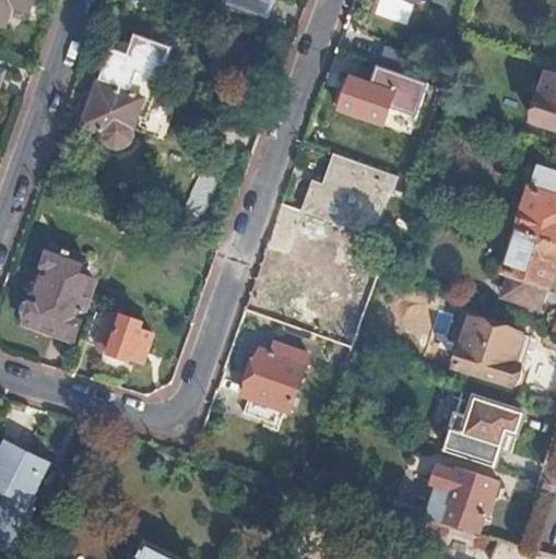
[(28,0),(0,0),(0,18),(7,0),(14,0),(26,4),(28,0)]
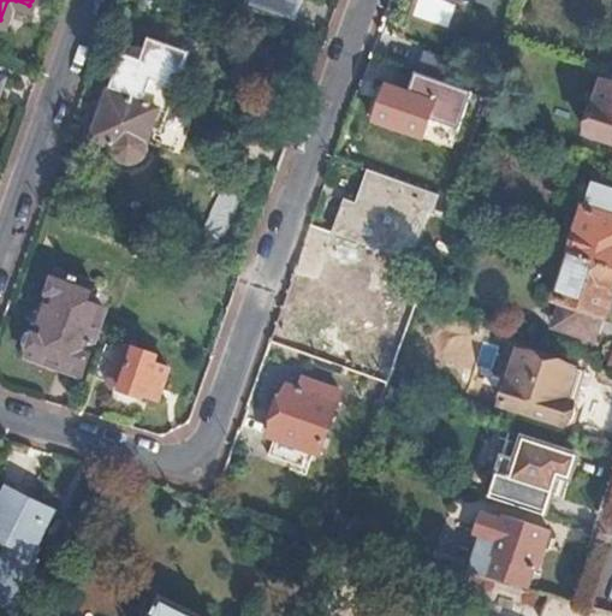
[(295,0),(253,0),(291,13),(295,0)]
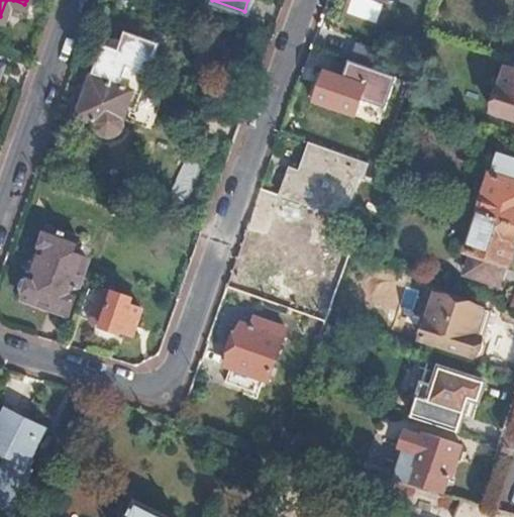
[(350,0),(347,14),(373,20),(376,5),(352,0),(350,0)]
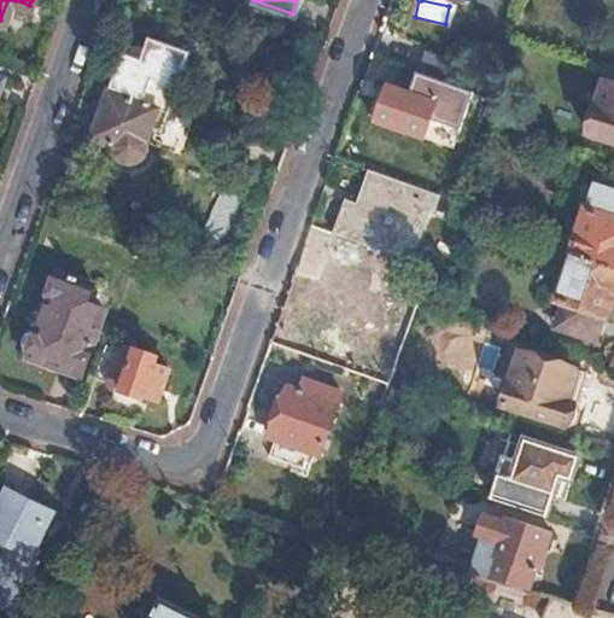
[(538,0),(534,15),(576,25),(582,7),(556,0),(538,0)]
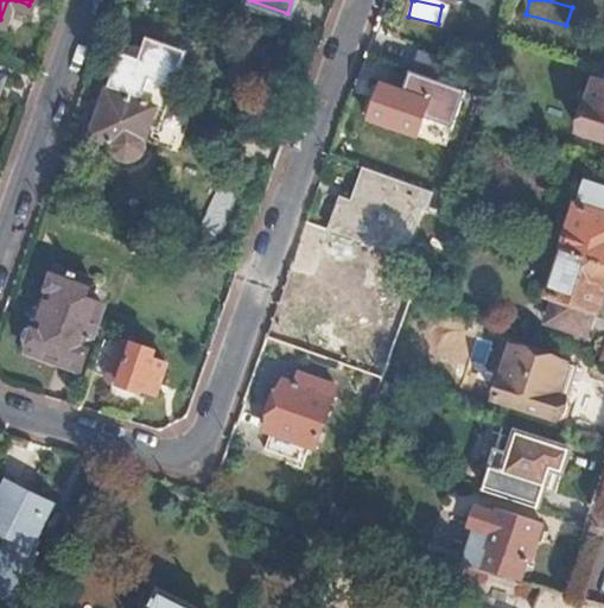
[(138,57),(118,50),(89,134),(112,141),(112,150),(115,156),(122,158),(129,158),(135,156),(139,152),(142,147),(142,139),(147,125),(157,128),(184,50),(145,36),(138,57)]
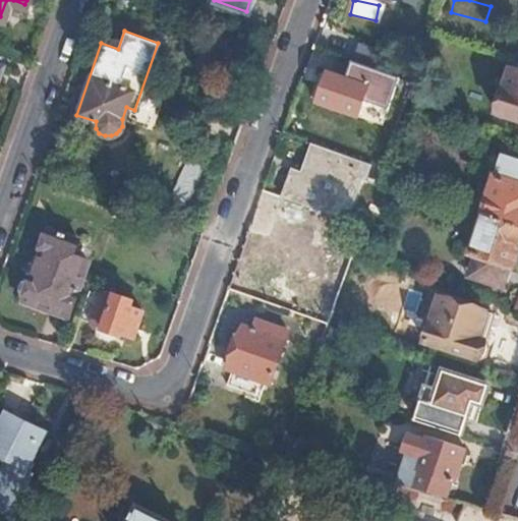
[(360,44),(354,59),(373,65),(379,50),(360,44)]
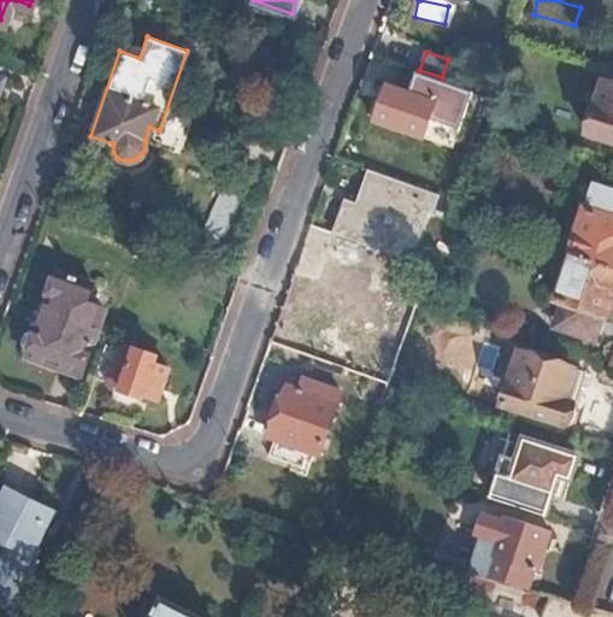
[(417,95),(390,86),(376,129),(435,148),(443,123),(466,131),(479,94),(424,75),(417,95)]
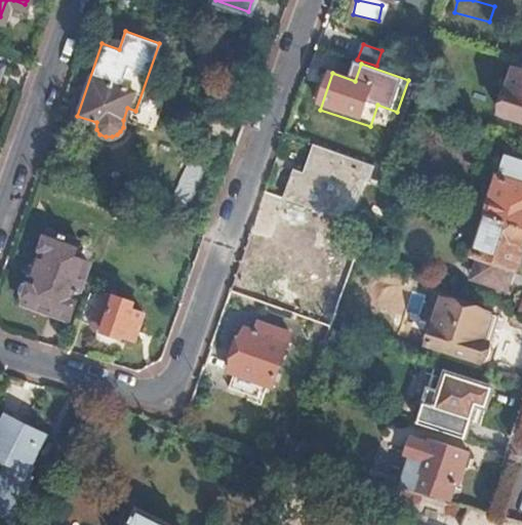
[(521,70),(512,67),(495,112),(521,119),(521,70)]
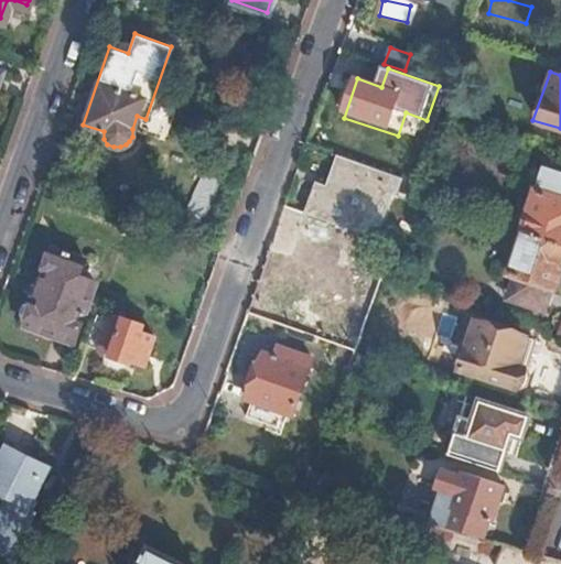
[(323,163),(331,166),(335,153),(327,151),(323,163)]
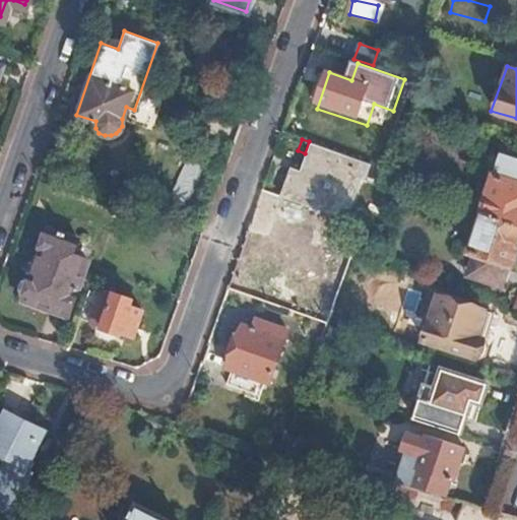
[(288,167),(278,194),(341,216),(357,173),(362,175),(367,163),(309,141),(305,153),(299,171),(288,167)]
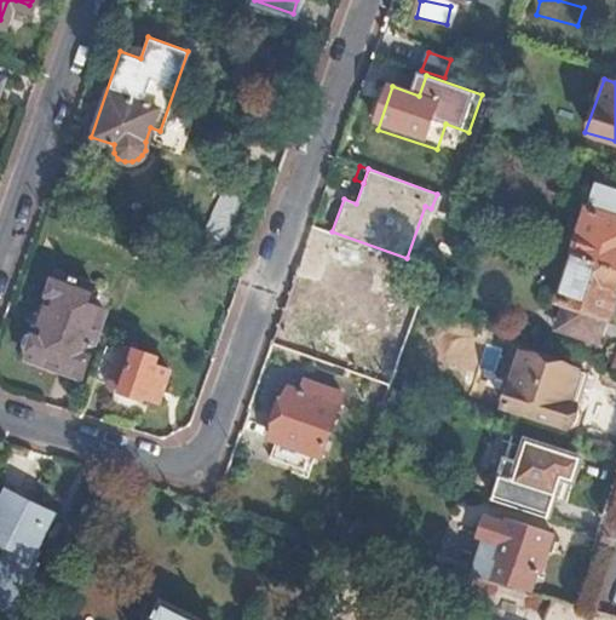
[(569,253),(615,269),(615,189),(593,182),(569,253)]
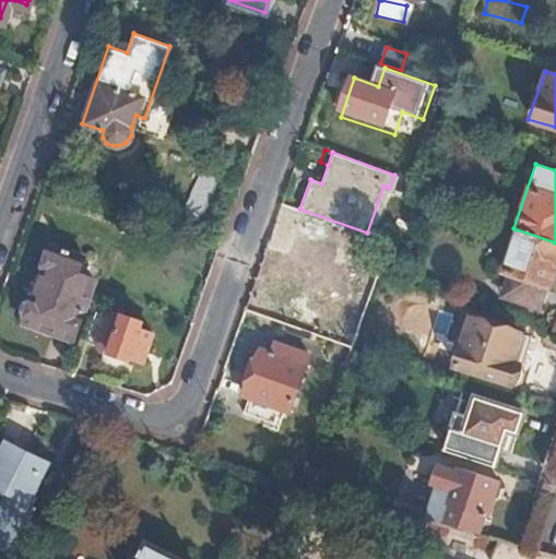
[(198,171),(184,209),(202,215),(215,178),(198,171)]
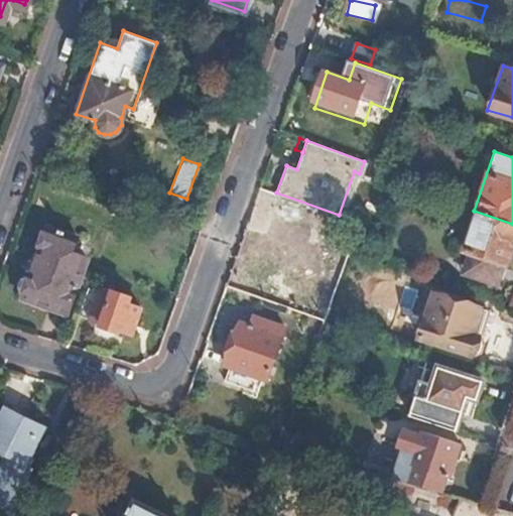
[(504,264),(512,236),(512,224),(474,211),(461,250),(467,252),(475,254),(468,275),(495,284),(502,263),(504,264)]
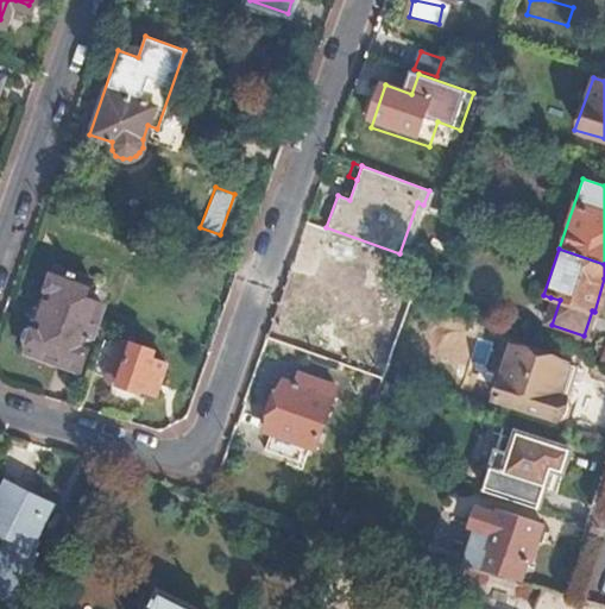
[(88,278),(54,264),(31,324),(27,322),(21,328),(18,337),(20,343),(25,344),(23,350),(75,369),(99,305),(82,297),(88,278)]
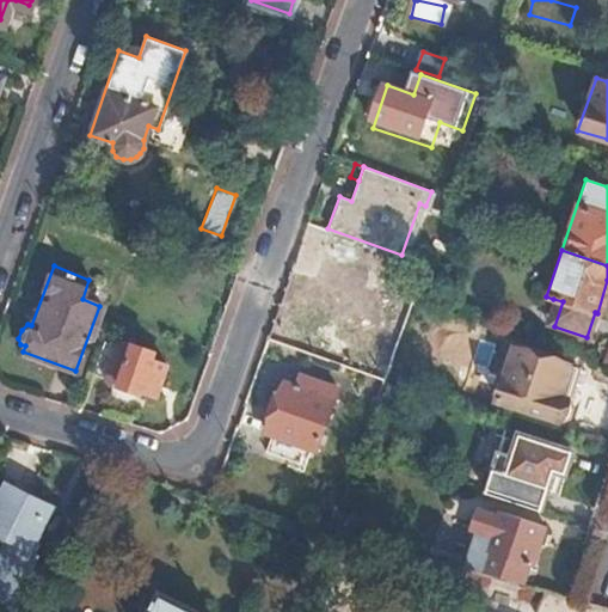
[(563,301),(553,299),(545,323),(554,326),(563,301)]
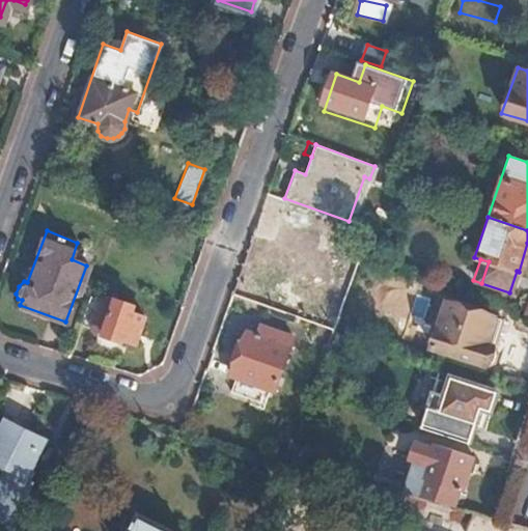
[(87,294),(77,325),(89,329),(88,331),(120,341),(121,337),(133,340),(141,316),(131,312),(133,305),(103,294),(101,298),(87,294)]
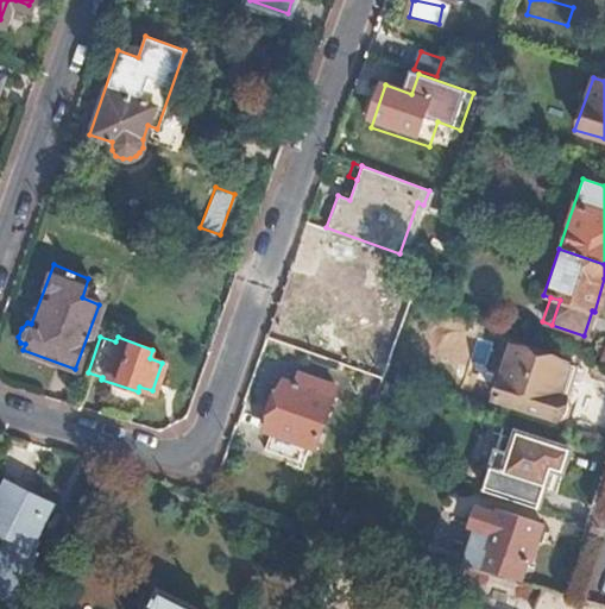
[(572,368),(508,345),(491,397),(554,418),(572,368)]
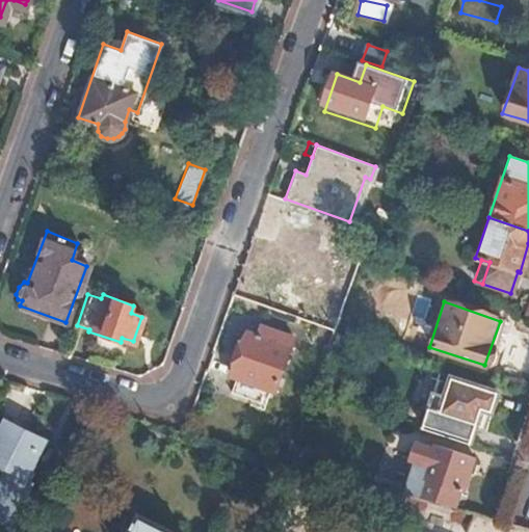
[(249,330),(284,343),(289,327),(255,316),(249,330)]
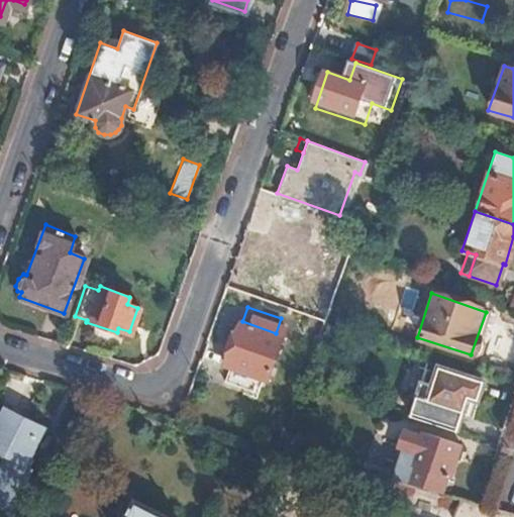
[(331,322),(322,319),(317,334),(325,337),(331,322)]
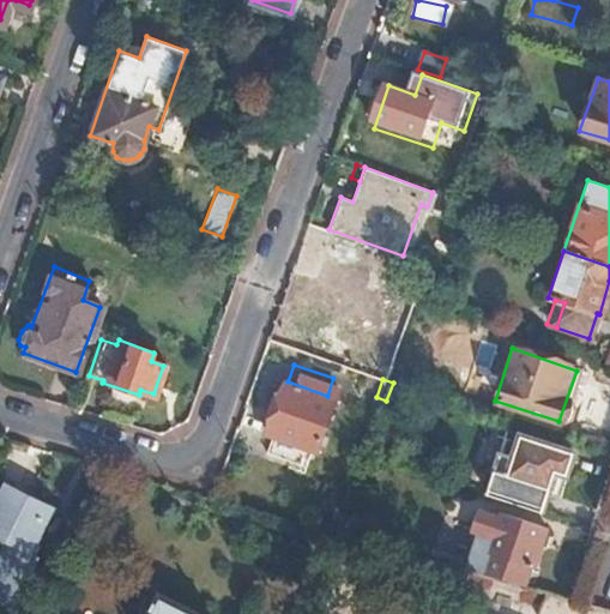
[(288,381),(283,380),(265,431),(315,449),(333,398),(327,396),(288,381)]
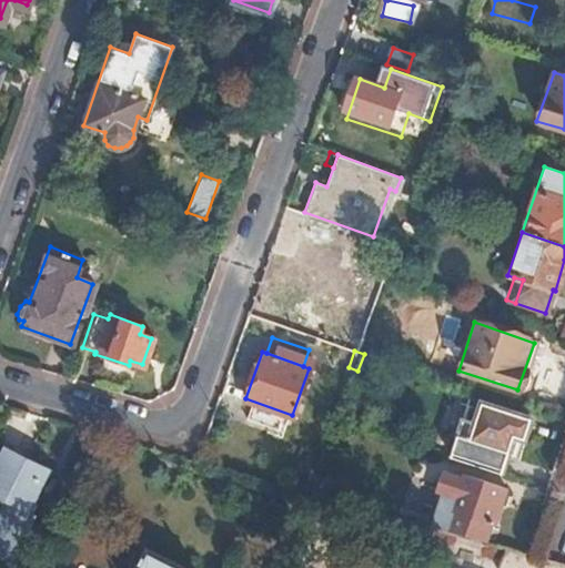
[(528,419),(481,404),(467,439),(511,455),(516,437),(522,439),(528,419)]
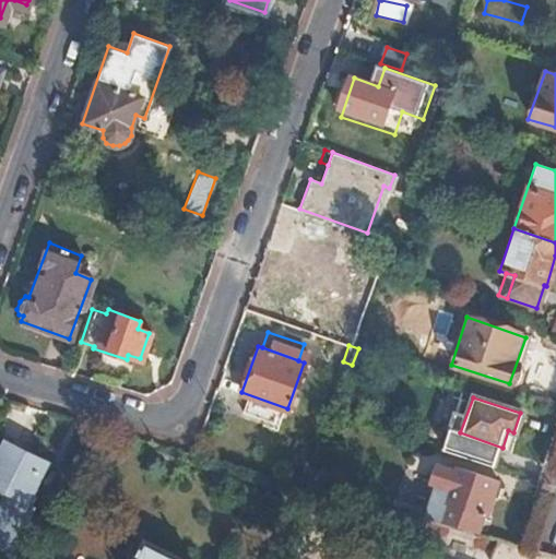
[(27,506),(47,464),(1,441),(0,443),(0,491),(6,495),(0,506),(0,548),(11,554),(33,509),(27,506)]
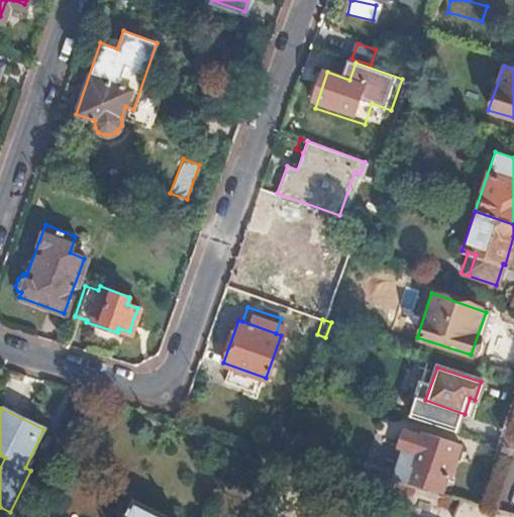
[(410,416),(385,408),(380,422),(406,430),(410,416)]
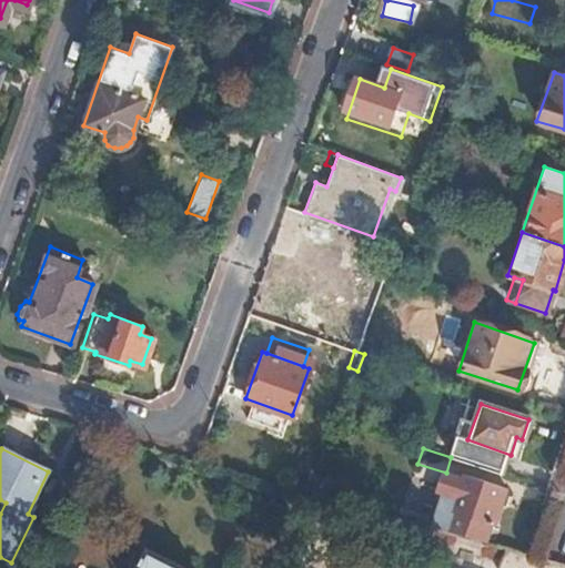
[(453,509),(446,533),(482,543),(487,524),(491,524),(502,488),(462,475),(452,509),(453,509)]
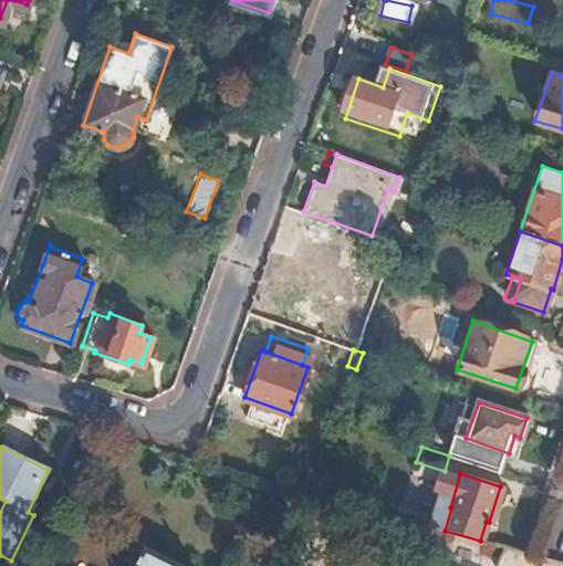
[(135,565),(184,565),(145,547),(135,565)]
